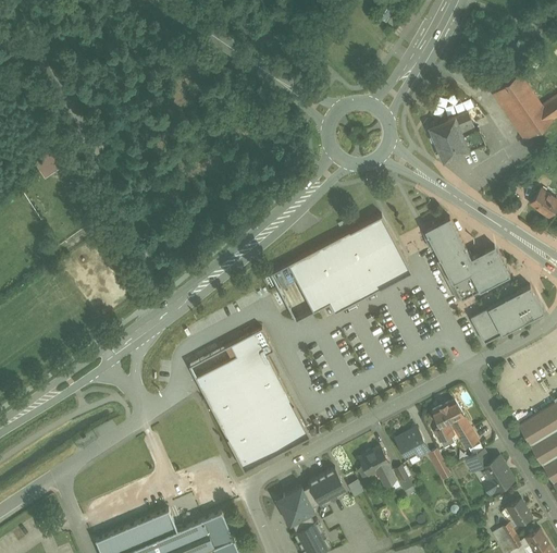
[(387,12),(381,23),(386,26),(393,15),(387,12)]
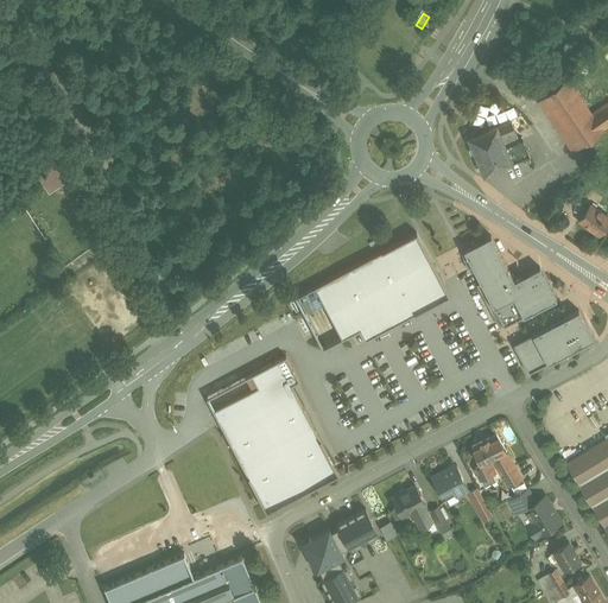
[(569,84),(545,100),(580,152),(603,135),(602,134),(591,119),(569,84)]
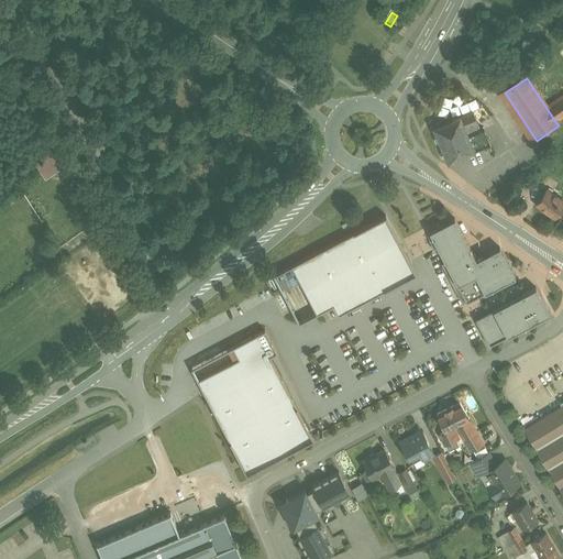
[(562,99),(548,110),(558,124),(562,121),(562,99)]
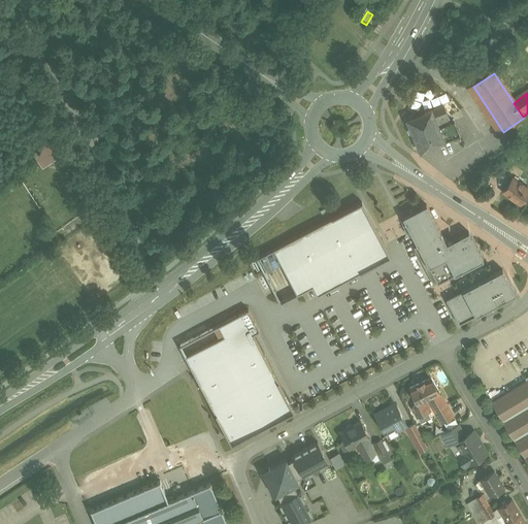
[(443,108),(415,121),(414,118),(406,121),(407,124),(421,156),(438,149),(448,171),(468,157),(454,127),(439,132),(436,125),(449,120),(443,108)]
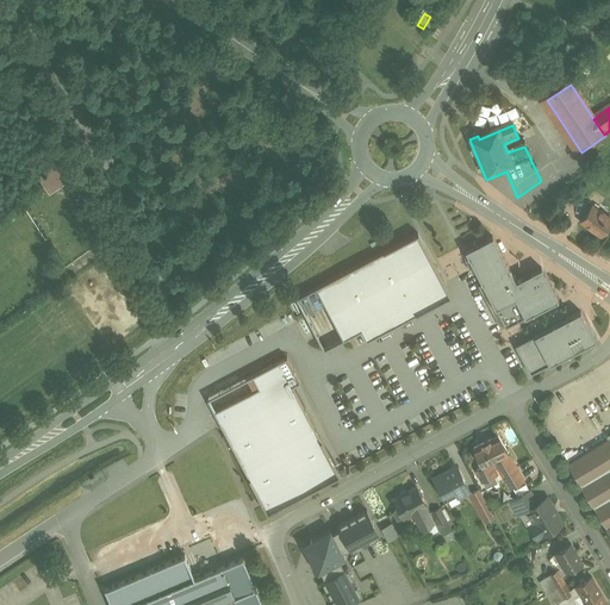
[(69,186),(57,169),(39,181),(51,199),(69,186)]
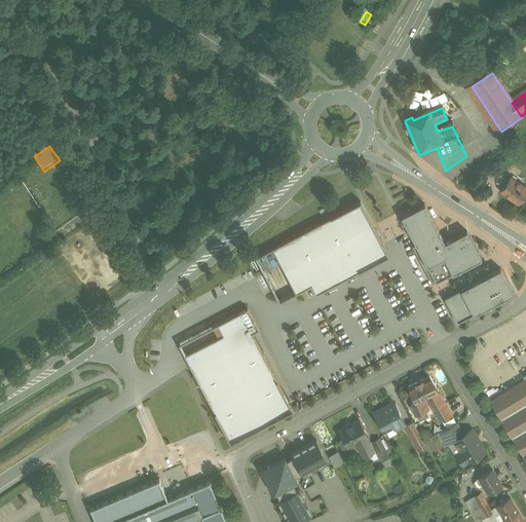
[(525,197),(525,191),(511,181),(500,195),(519,209),(525,197)]
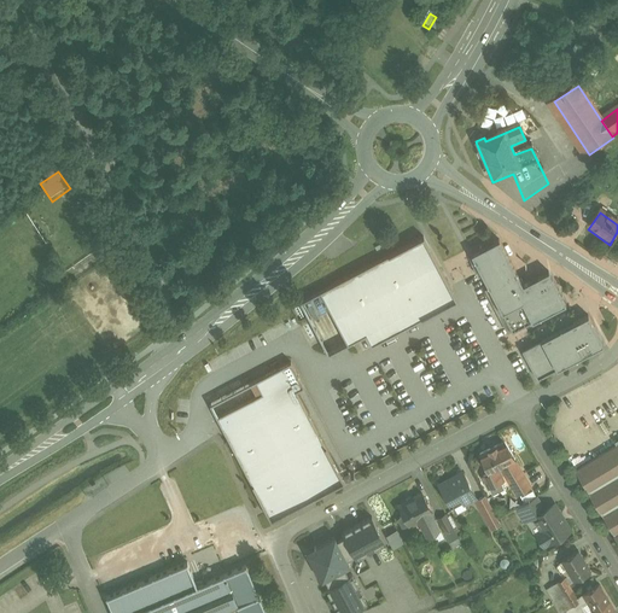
[(459,304),(425,241),(303,305),(332,360),(373,338),(378,348),(459,304)]
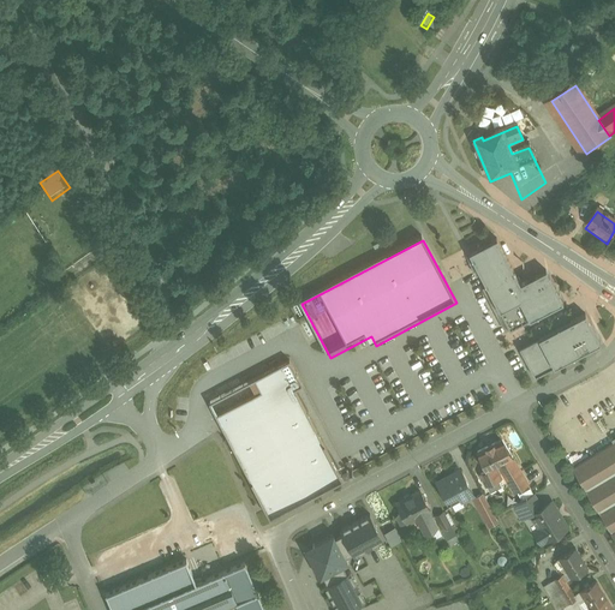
[(496,243),(469,257),(509,335),(562,308),(545,275),(520,288),(496,243)]
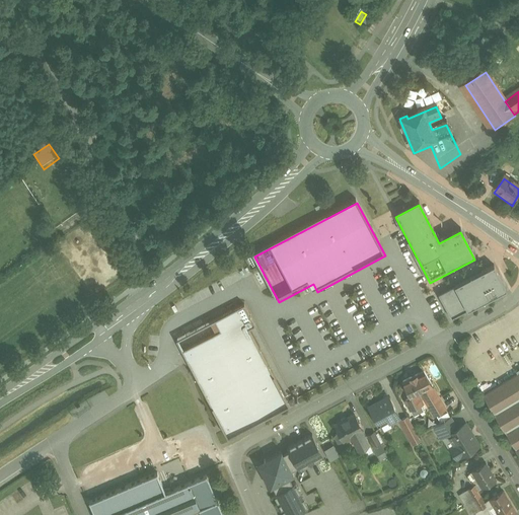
[(507,292),(494,269),(439,298),(451,322),(507,292)]
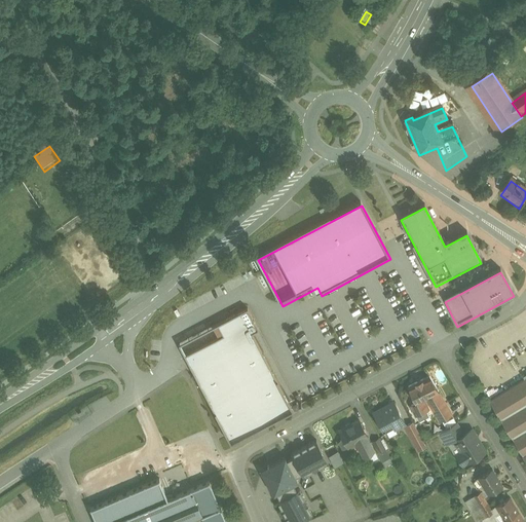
[(234,444),(296,411),(256,336),(261,333),(251,312),(184,348),(234,444)]
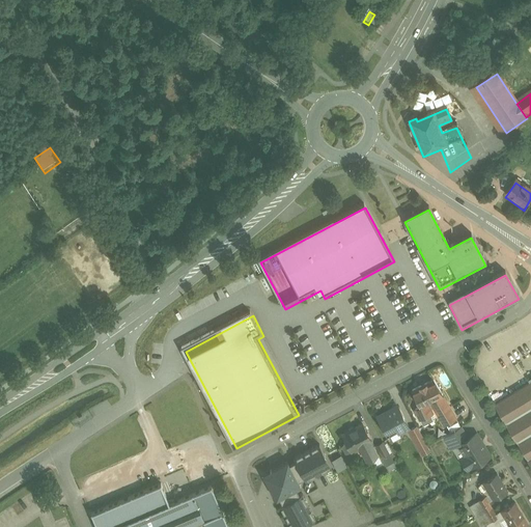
[(439,381),(445,394),(451,391),(442,370),(430,376),(434,383),(439,381)]
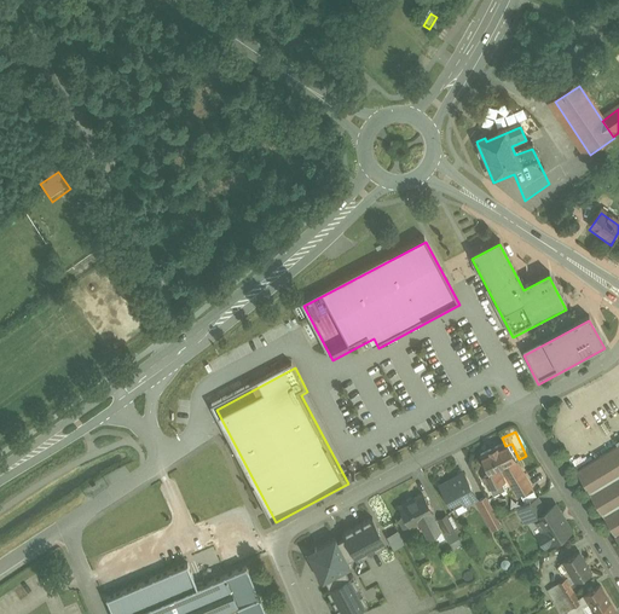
[(507,447),(481,459),(490,479),(485,481),(491,493),(504,487),(504,486),(499,475),(503,473),(516,467),(518,465),(507,447)]
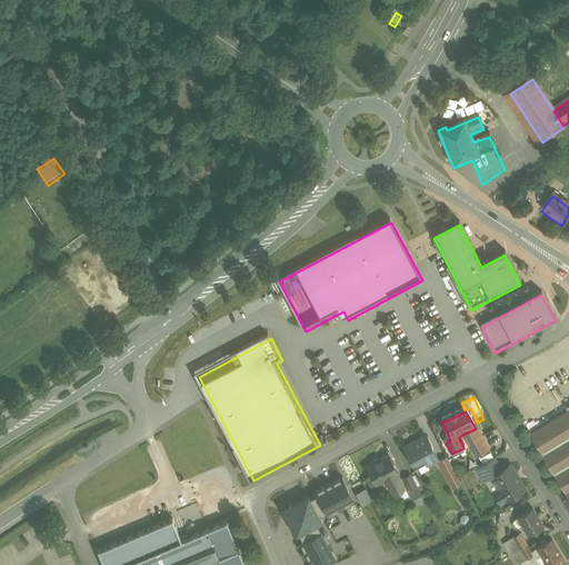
[(568,414),(530,437),(542,457),(541,458),(555,479),(555,478),(567,497),(566,498),(568,503),(568,414)]
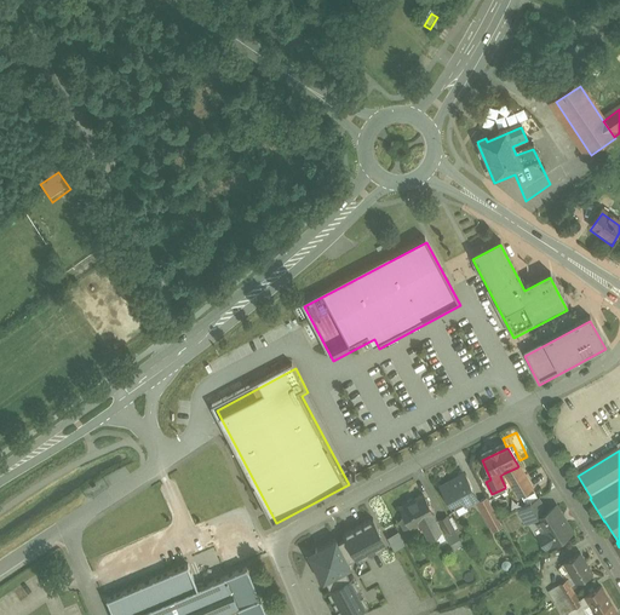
[(517,467),(504,473),(520,501),(533,493),(517,467)]
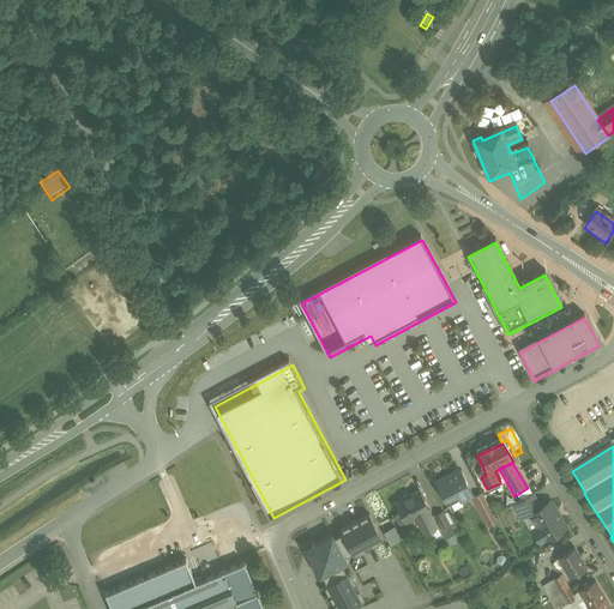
[(461,474),(437,486),(450,510),(451,510),(451,511),(462,504),(473,498),(461,474)]
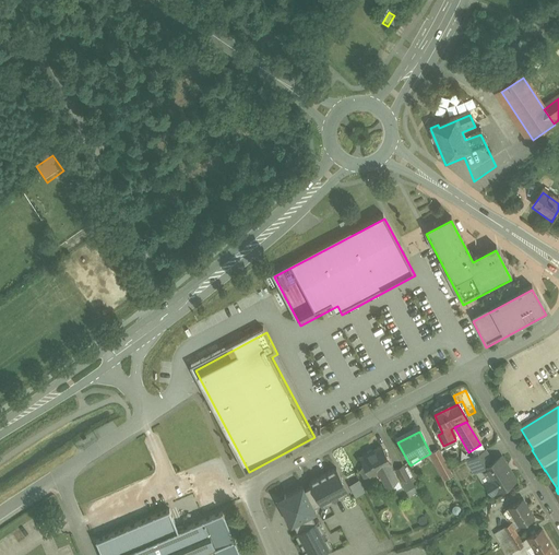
[(455,440),(443,446),(445,451),(451,449),(453,450),(458,448),(459,446),(455,440)]
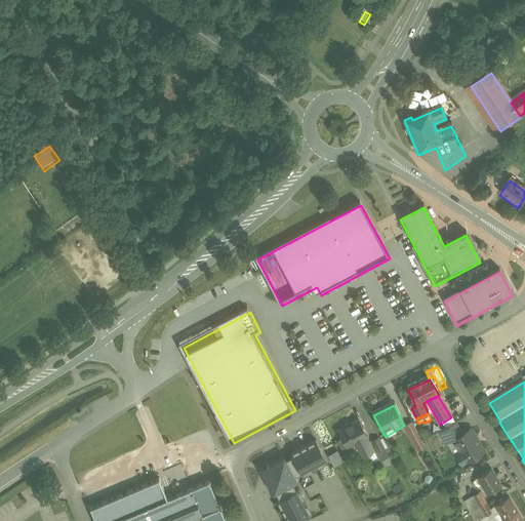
[(359,424),(339,434),(344,441),(339,445),(342,451),(348,449),(349,451),(357,447),(367,441),(368,441),(359,424)]
